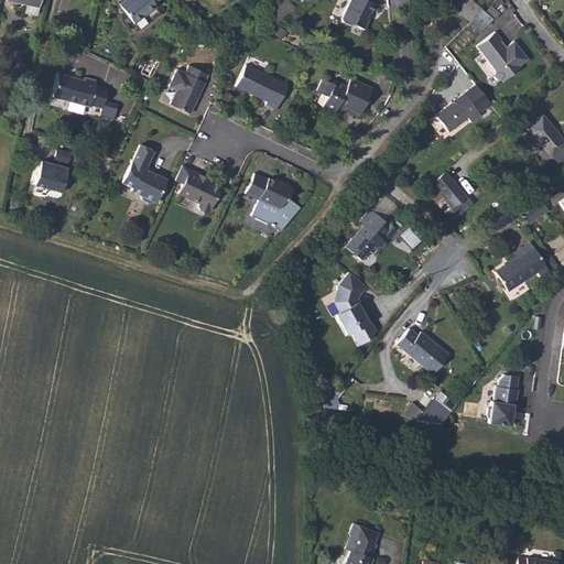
[(122,0),(122,1),(138,21),(160,4),(155,0),(122,0)]
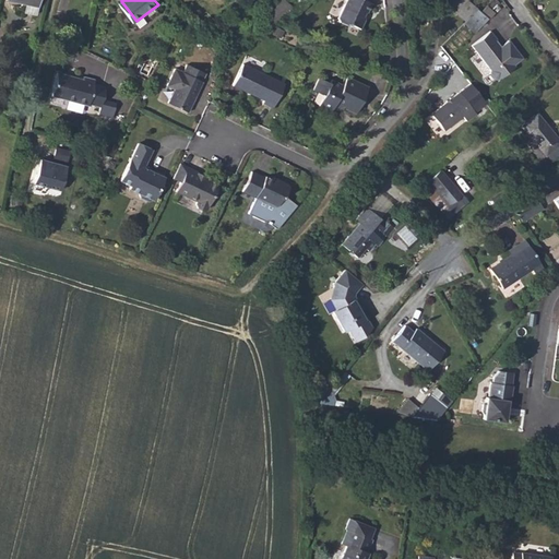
[(285,0),(280,0),(266,11),(275,22),(292,8),(285,0)]
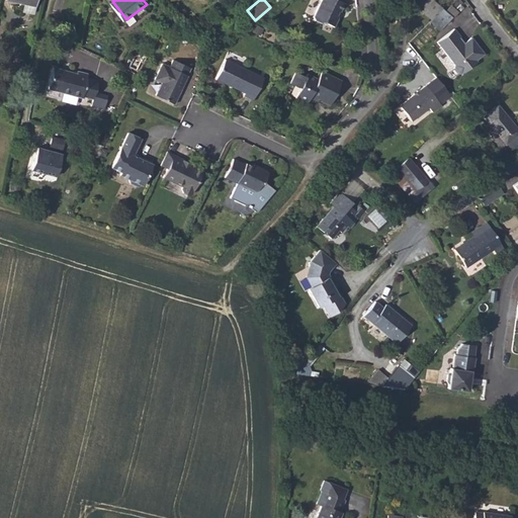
[(321,0),(313,17),(315,19),(323,23),(324,21),(333,26),(337,17),(338,14),(340,11),(345,3),(339,0),(321,0)]
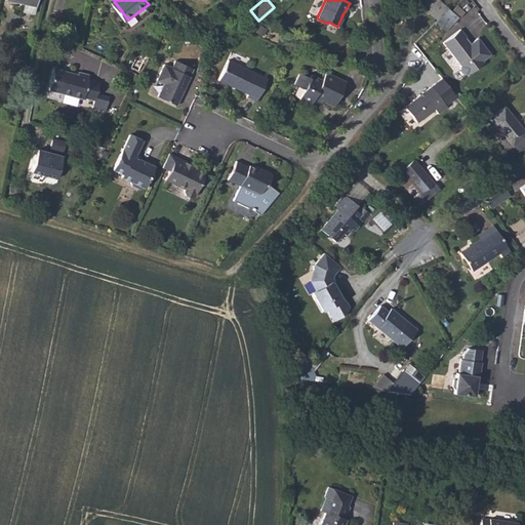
[(425,12),(434,22),(444,11),(436,2),(437,0),(420,0),(429,8),(425,12)]
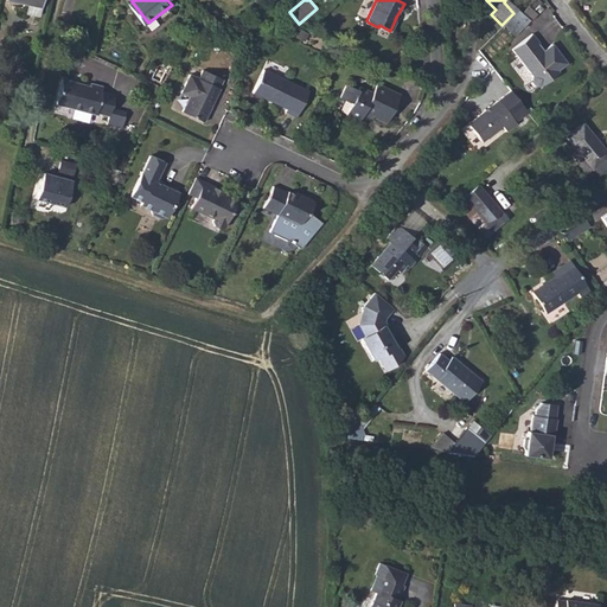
[(513,13),(502,25),(512,37),(525,24),(513,13)]
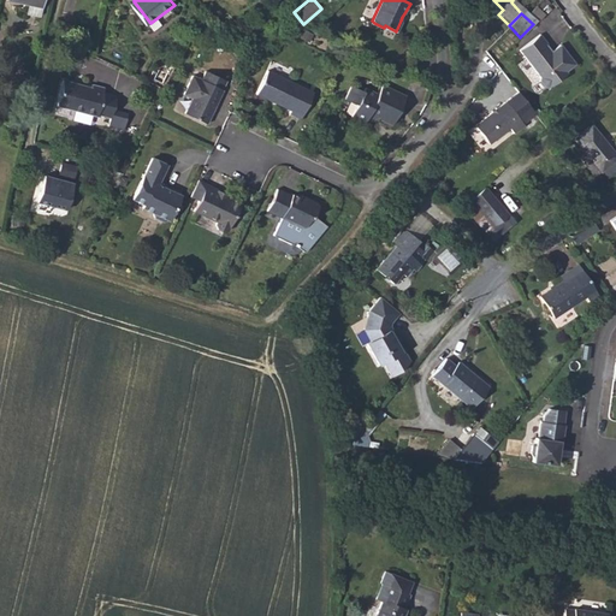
[(561,46),(552,53),(550,55),(544,48),(546,46),(548,45),(540,36),(520,53),(542,78),(542,83),(546,88),(550,89),(569,73),(568,72),(578,64),(561,46)]
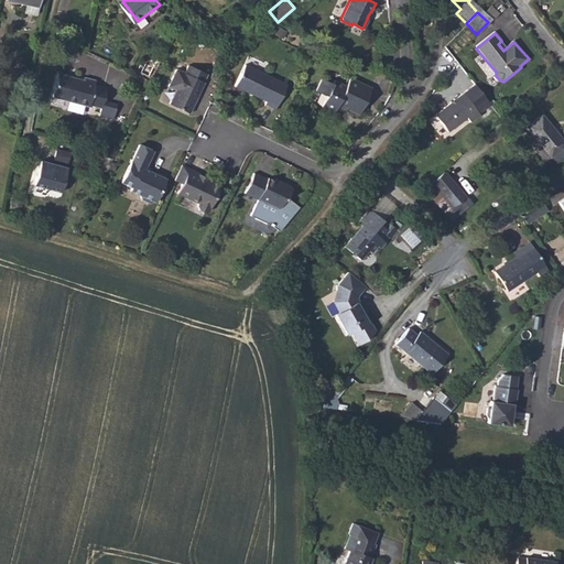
[(208,76),(188,66),(185,74),(176,71),(169,87),(176,91),(170,105),(191,115),(205,84),(204,84),(208,76)]
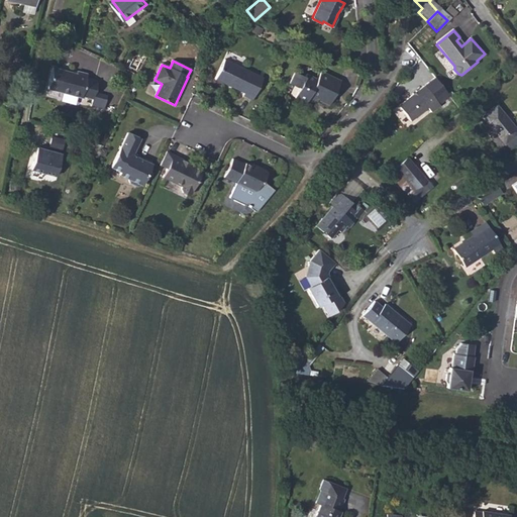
[(265,78),(226,61),(216,81),(245,94),(244,97),(253,101),(265,78)]
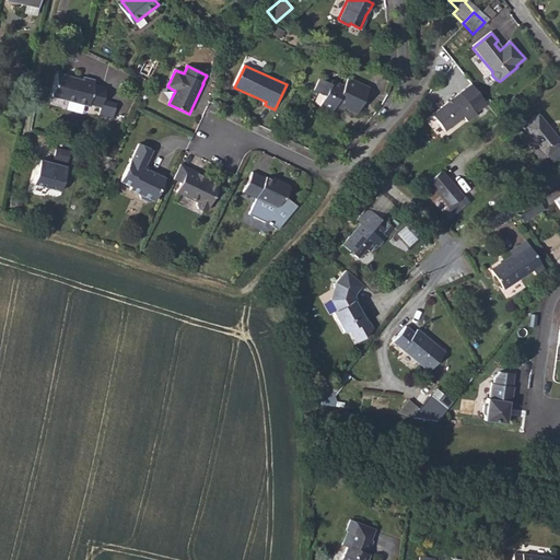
[(61,100),(74,104),(76,101),(100,108),(103,97),(106,85),(71,74),(70,77),(58,72),(51,92),(62,95),(61,100)]
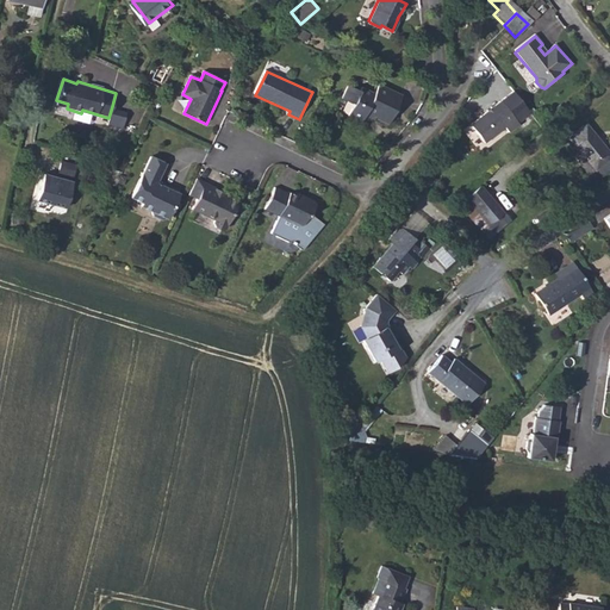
[(360,92),(349,87),(343,99),(354,105),(348,116),(362,123),(363,119),(368,122),(369,119),(377,123),(378,120),(388,126),(403,95),(378,83),(373,93),(362,88),(360,92)]
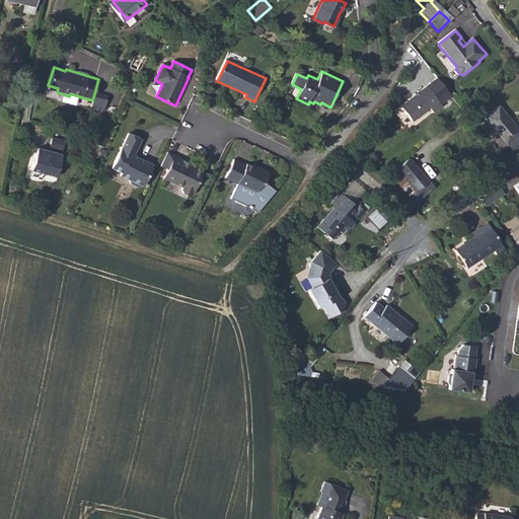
[(442,105),(453,97),(438,79),(402,107),(415,124),(432,110),(435,115),(444,107),(442,105)]
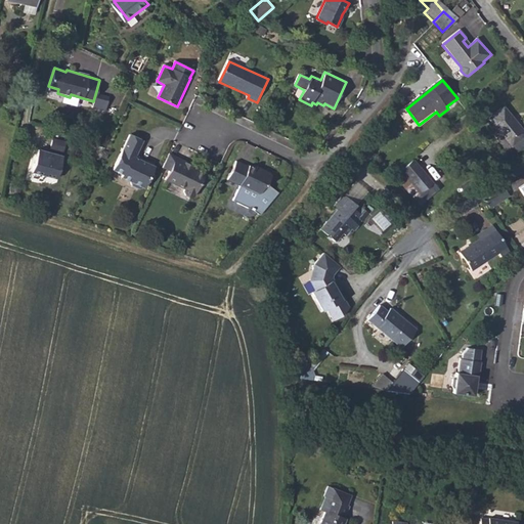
[(108,95),(96,91),(93,101),(91,106),(103,111),(108,95)]
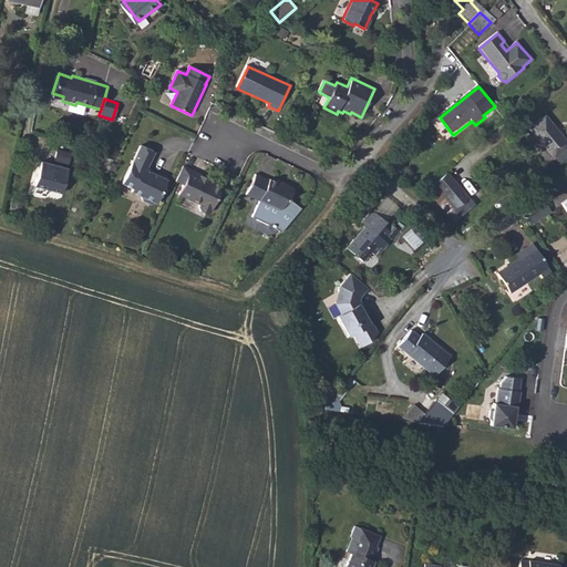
[(564,150),(542,119),(525,130),(538,147),(532,152),(542,165),(564,150)]
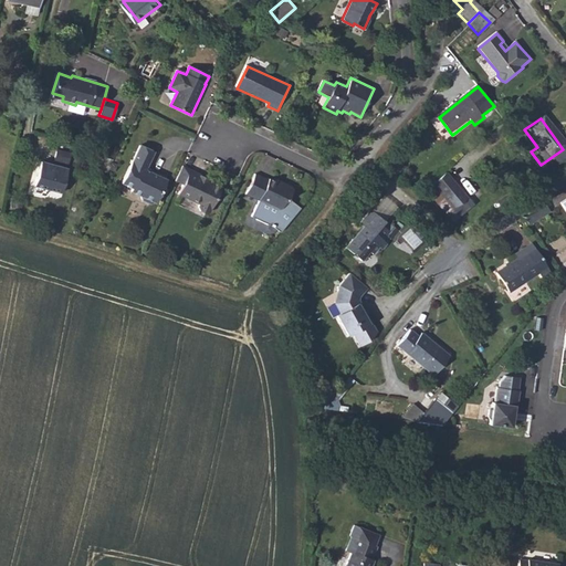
[(168,182),(152,175),(147,173),(148,169),(155,154),(142,147),(123,186),(134,190),(134,195),(143,198),(144,202),(152,207),(154,205),(156,206),(168,182)]
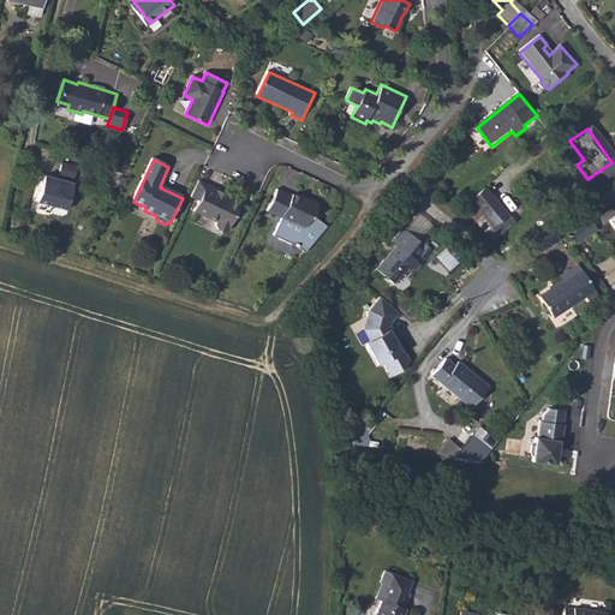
[(48,173),(40,198),(69,208),(78,183),(48,173)]
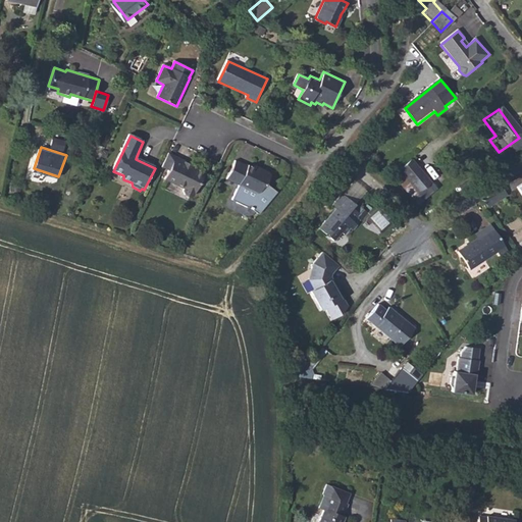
[(202,176),(189,170),(189,171),(181,168),(184,163),(174,159),(167,156),(160,170),(167,173),(163,183),(179,192),(179,193),(180,199),(186,201),(191,199),(202,176)]
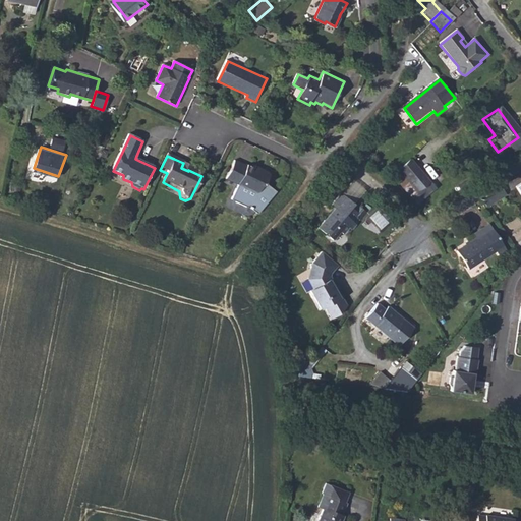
[(427,181),(408,157),(397,166),(416,190),(427,181)]
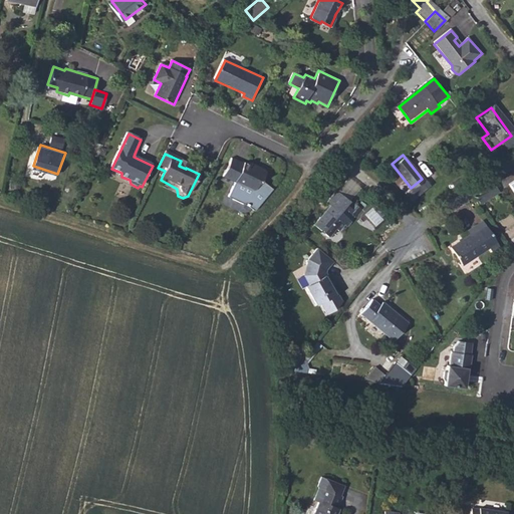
[(265,171),(260,168),(259,170),(253,167),(246,164),(245,165),(233,160),(225,178),(235,182),(229,197),(255,211),(272,189),(263,183),(267,174),(265,171)]
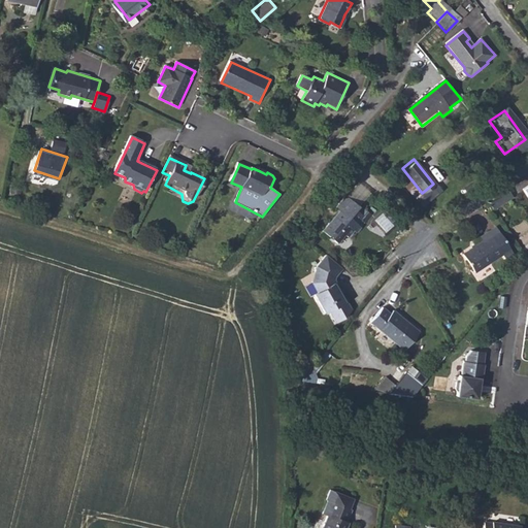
[(361,197),(366,188),(357,182),(352,192),(361,197)]
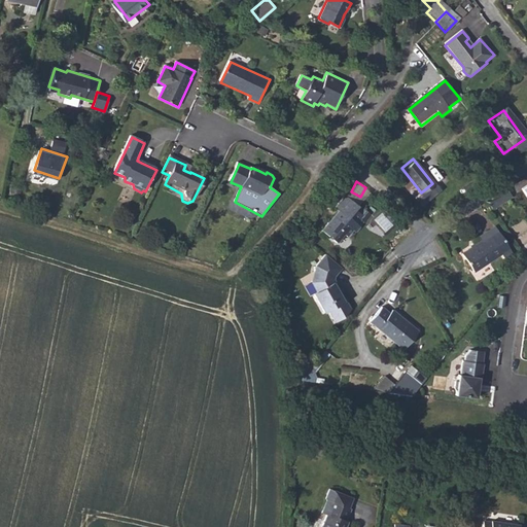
[(506,200),(502,192),(483,206),(487,212),(506,200)]
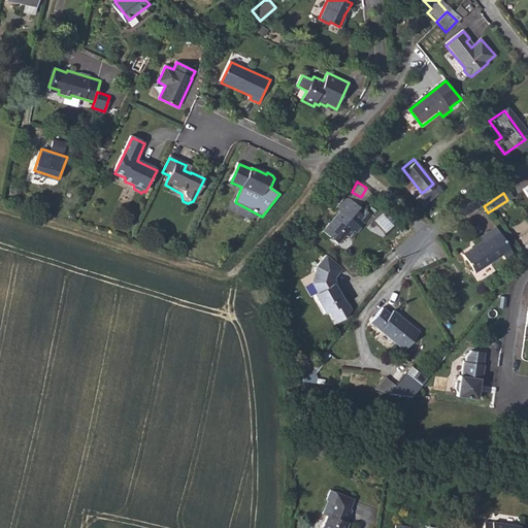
[(355,210),(341,198),(330,210),(333,213),(317,231),(332,245),(339,237),(342,240),(349,234),(352,237),(364,224),(352,213),(355,210)]
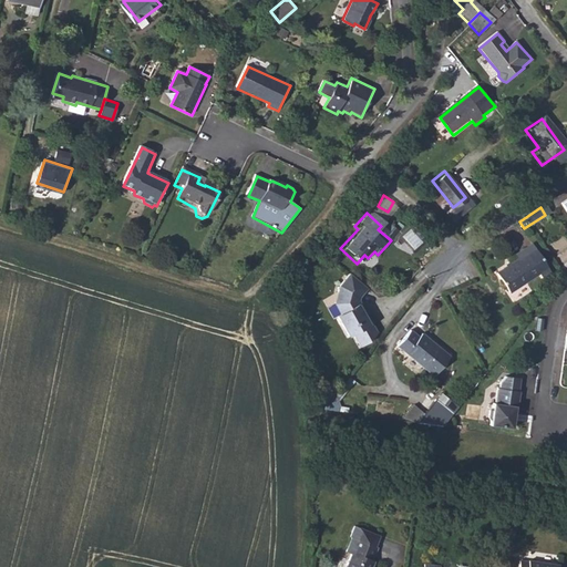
[(401,237),(413,250),(425,239),(413,226),(401,237)]
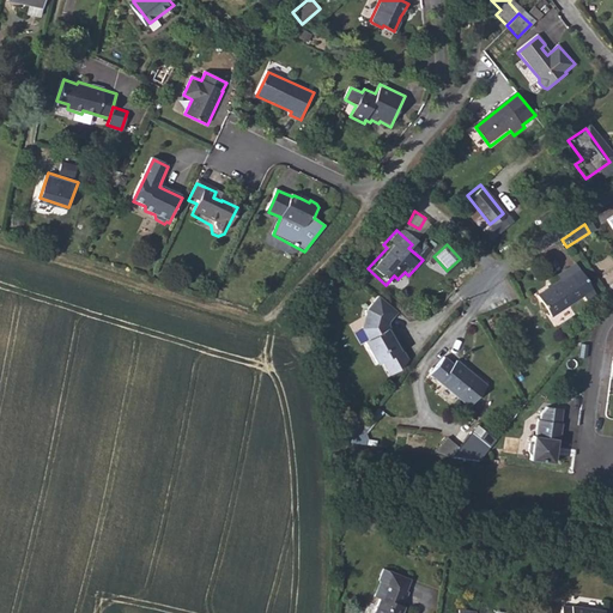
[(570,268),(562,273),(551,280),(553,285),(530,299),(544,320),(577,299),(581,304),(589,299),(570,268)]
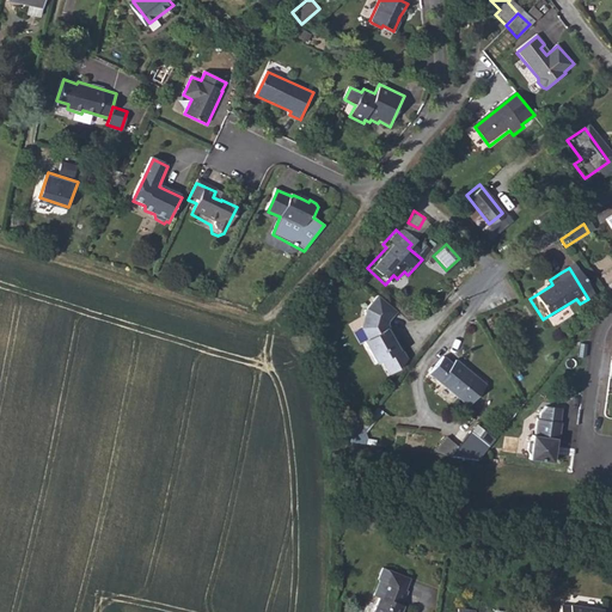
[(393,353),(379,331),(378,332),(372,323),(374,316),(381,306),(362,291),(352,305),(349,311),(354,318),(347,323),(353,335),(349,337),(361,359),(367,355),(375,369),(385,363),(393,353)]
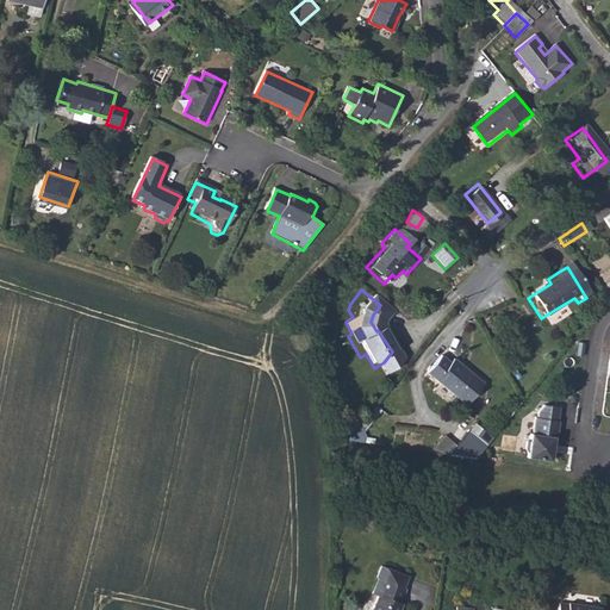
[(464,404),(481,383),(452,358),(448,361),(439,353),(424,371),(464,404)]
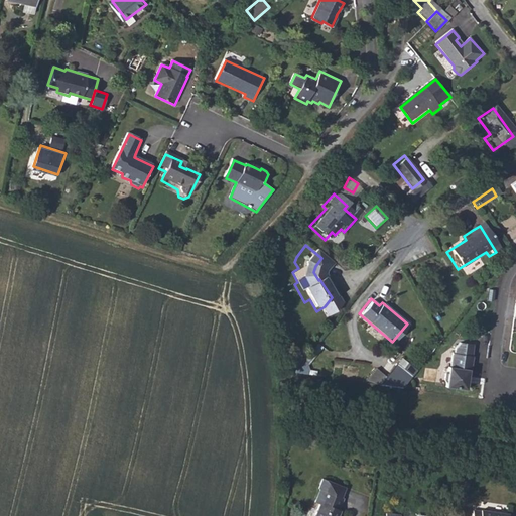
[(443,382),(443,387),(464,390),(466,370),(469,370),(471,357),(470,356),(471,345),(457,343),(453,348),(452,354),(449,353),(447,367),(445,367),(445,371),(442,373),(441,380),(443,382)]
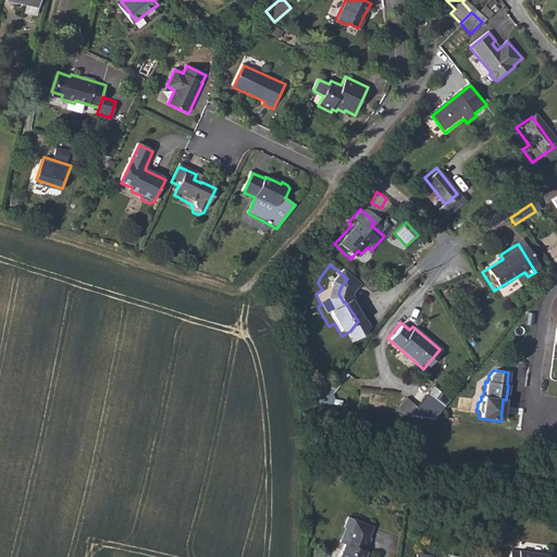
[(428,415),(444,395),(436,388),(430,395),(421,387),(401,410),(428,415)]
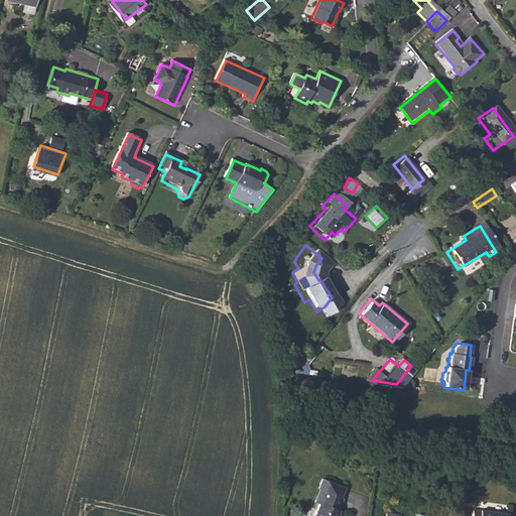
[(340,478),(317,469),(313,478),(315,479),(309,492),(314,494),(303,515),(328,515),(335,501),(333,500),(338,489),(336,488),(340,478)]
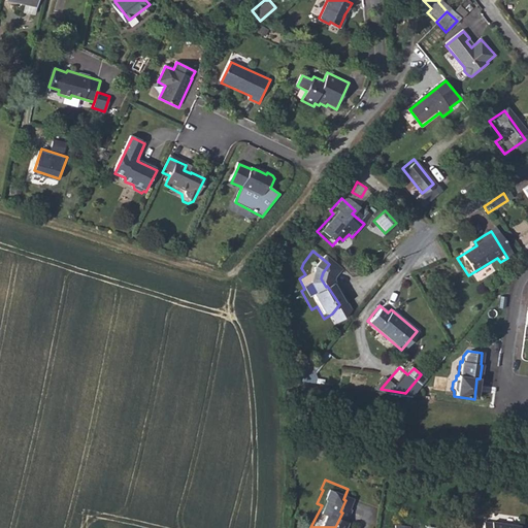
[(406,521),(391,518),(389,527),(418,527),(405,526),(406,521)]
